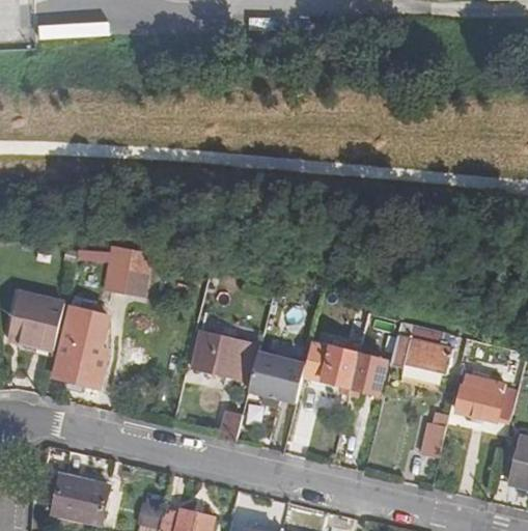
[(18,19),(0,19),(0,42),(19,40),(18,19)]
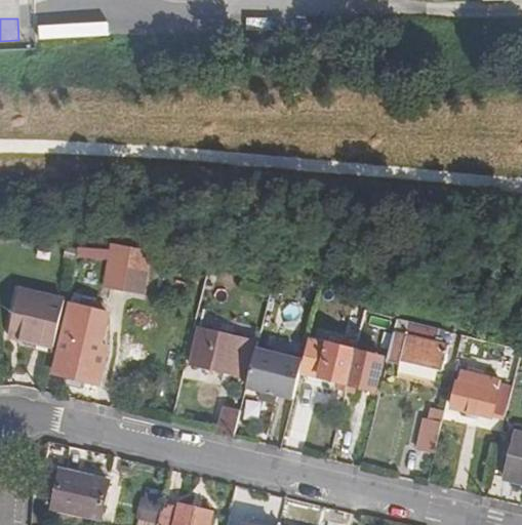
[(145,260),(131,257),(126,283),(112,280),(117,254),(108,252),(99,291),(135,298),(145,260)]
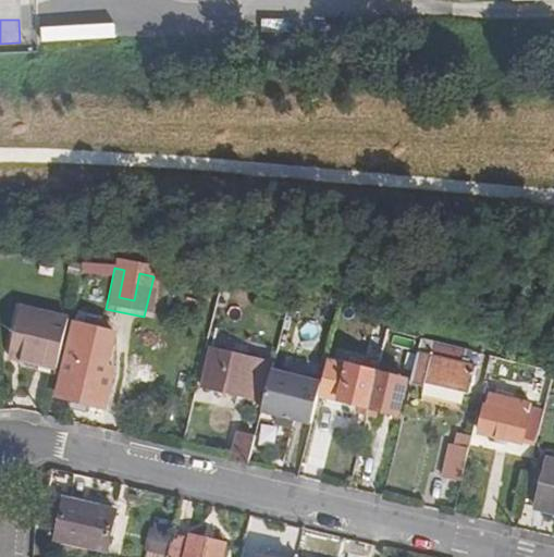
[(54,361),(65,313),(19,304),(8,350),(54,361)]
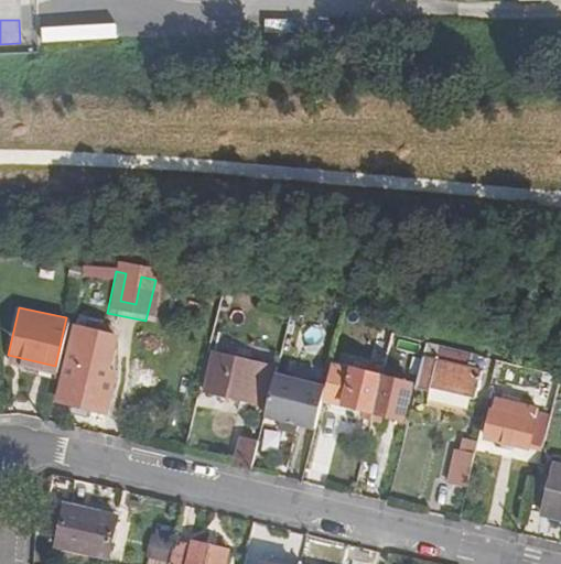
[(106,368),(112,335),(73,324),(55,401),(106,413),(114,371),(106,368)]
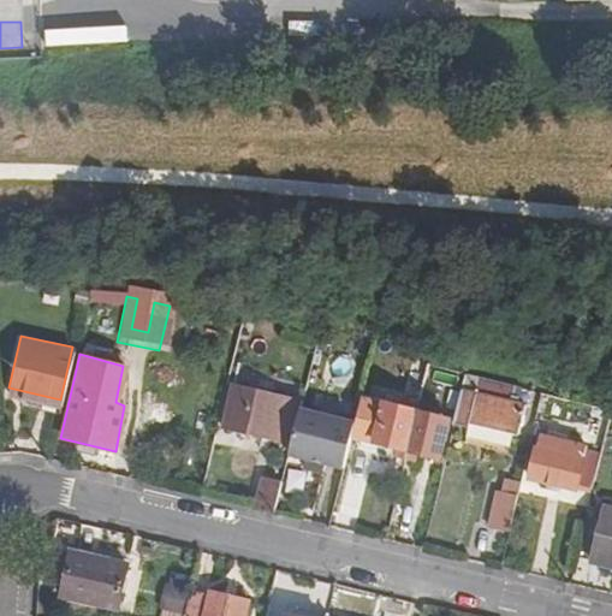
[(403,380),(419,384),(423,366),(406,362),(403,380)]
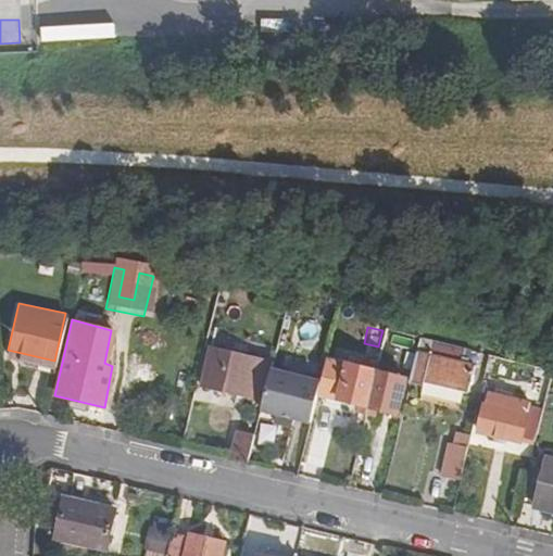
[(378,346),(364,343),(360,363),(374,366),(378,346)]
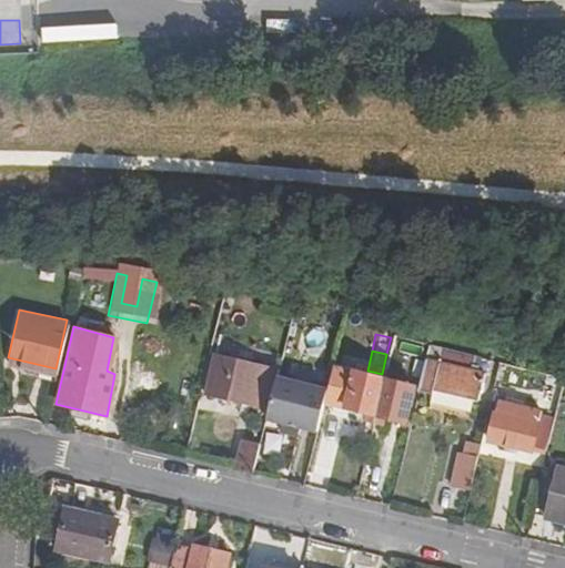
[(477,357),(446,351),(442,363),(422,357),(413,393),(426,396),(429,388),(475,399),(482,373),(474,371),(477,357)]
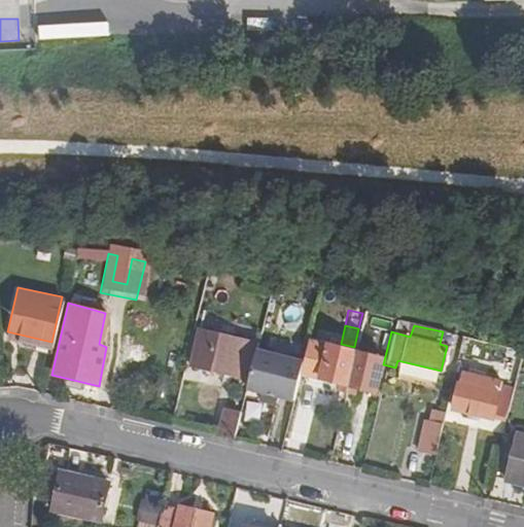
[(247,380),(255,347),(197,332),(189,365),(247,380)]
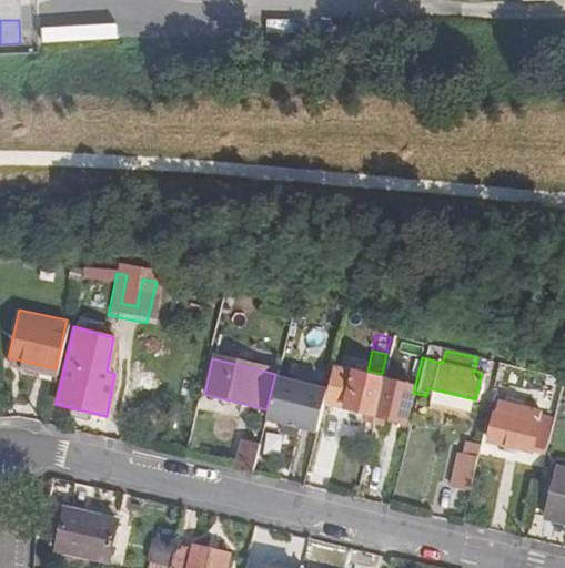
[(328,405),(372,416),(381,381),(382,374),(367,371),(366,377),(333,368),(332,376),(334,376),(328,405)]
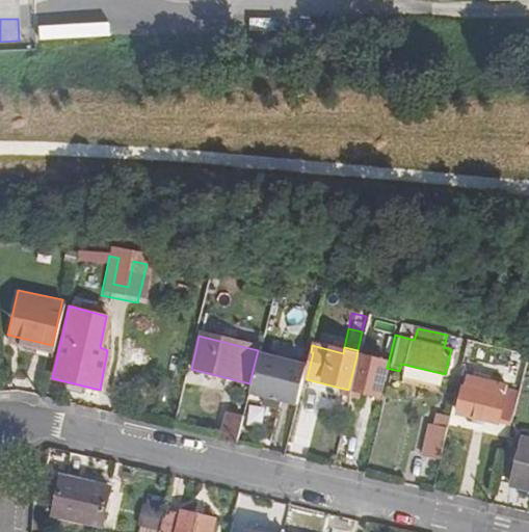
[(526,353),(512,351),(504,384),(463,373),(453,411),(493,422),(494,418),(509,422),(526,353)]
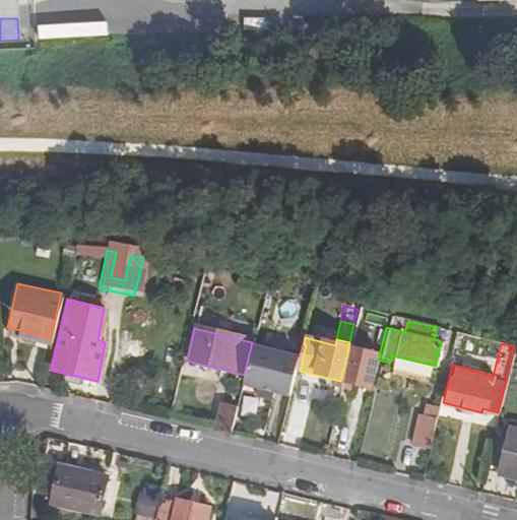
[(298,358),(252,347),(243,385),(288,395),(298,358)]
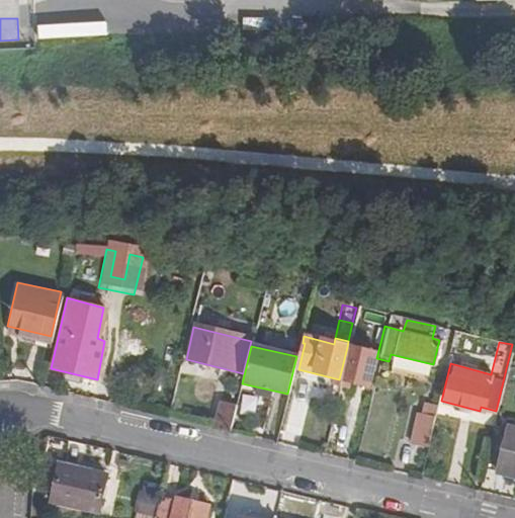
[(347,347),(339,379),(364,385),(372,353),(347,347)]
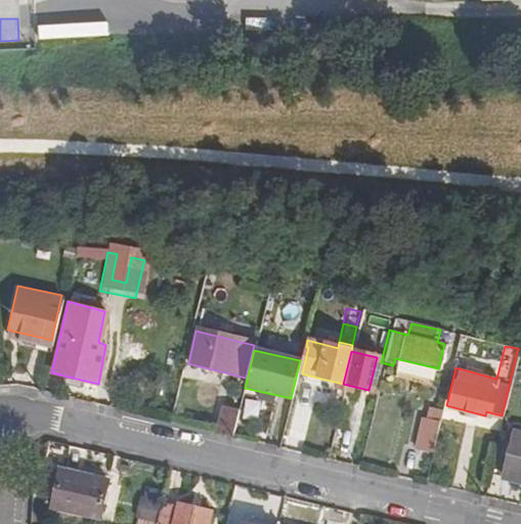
[(248,399),(242,419),(257,423),(262,403),(248,399)]
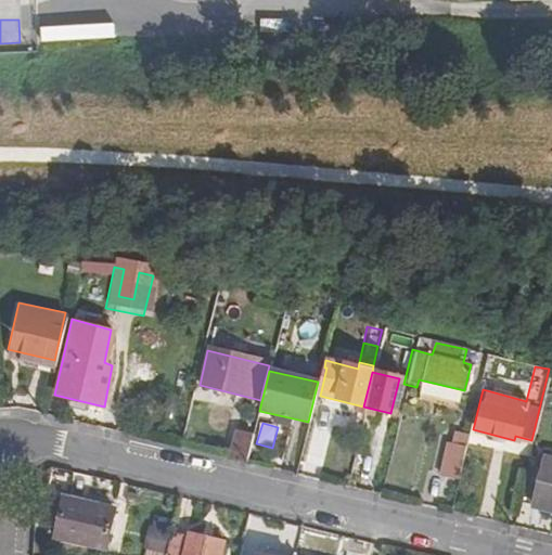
[(460,480),(472,435),(451,429),(439,475),(460,480)]
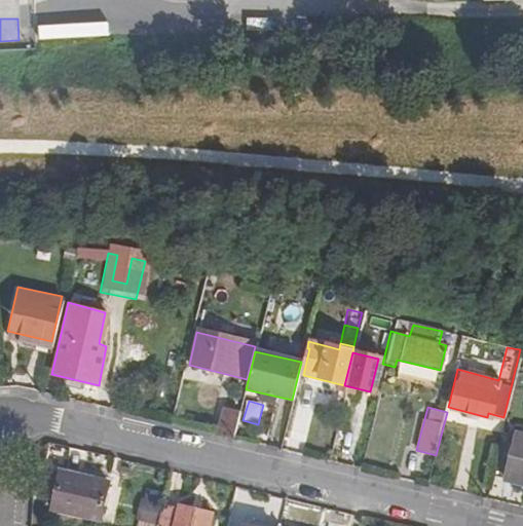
[(232,439),(238,413),(224,409),(218,436),(232,439)]
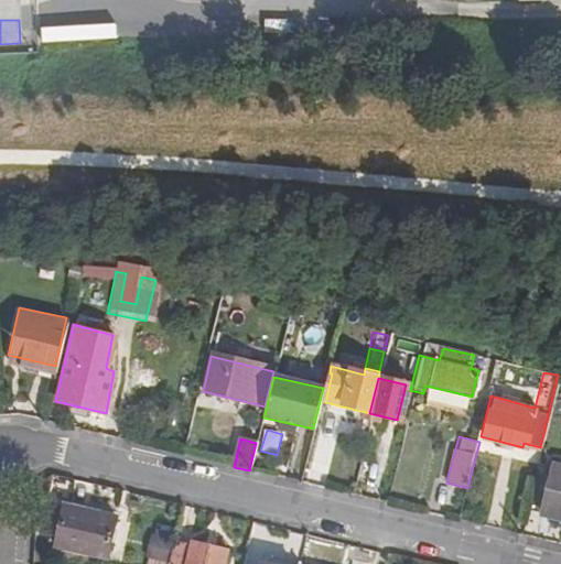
[(560,519),(560,466),(550,464),(539,514),(560,519)]
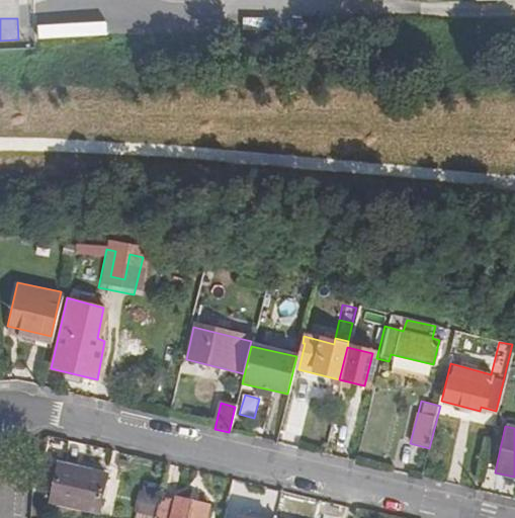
[(95,511),(103,476),(57,463),(48,499),(95,511)]
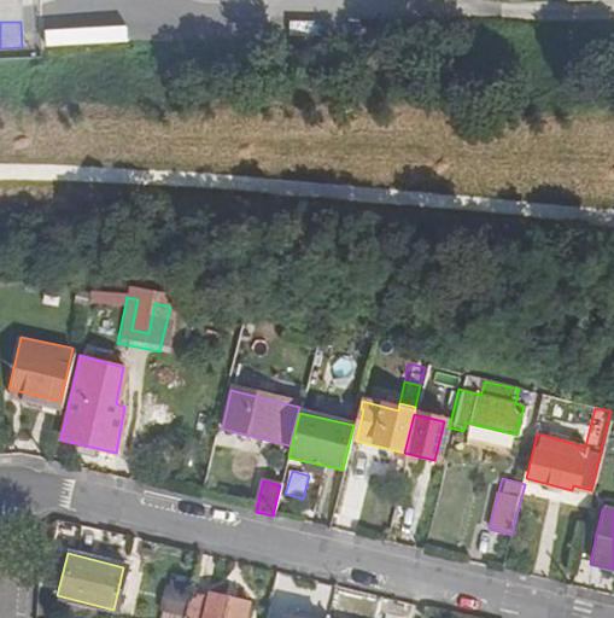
[(240,617),(245,602),(206,593),(198,617),(240,617)]
